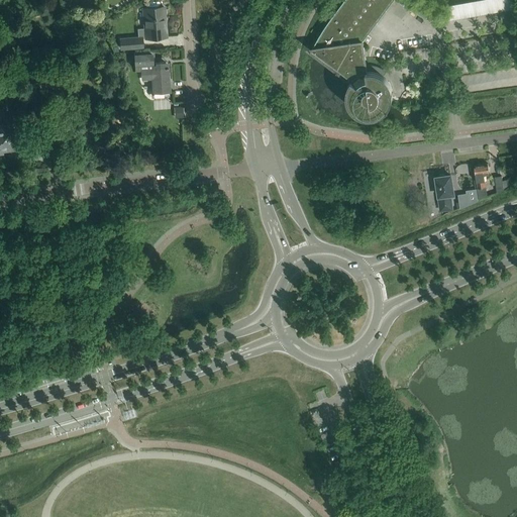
[(376,72),(377,67),(375,66),(373,66),(371,66),(369,66),(366,66),(363,41),(393,0),(343,0),(330,18),(326,24),(322,30),(318,36),(315,42),(312,49),(311,50),(350,81),(349,83),(348,85),(347,87),(346,89),(346,91),(346,93),(346,95),(346,97),(346,99),(347,101),(348,103),(349,105),(350,107),(351,109),(353,110),(354,112),(356,113),(358,114),(360,115),(363,116),(365,116),(367,117),(369,117),(371,117),(373,117),(376,116),(378,116),(380,115),(381,114),(383,112),(385,111),(387,110),(388,108),(389,106),(390,104),(391,102),(392,101),(392,100),(392,98),(392,97),(393,95),(393,94),(393,93),(391,93),(391,90),(392,89),(391,87),(391,85),(390,83),(388,81),(387,79),(386,78),(384,76),(382,75),(380,73),(378,72),(376,72)]
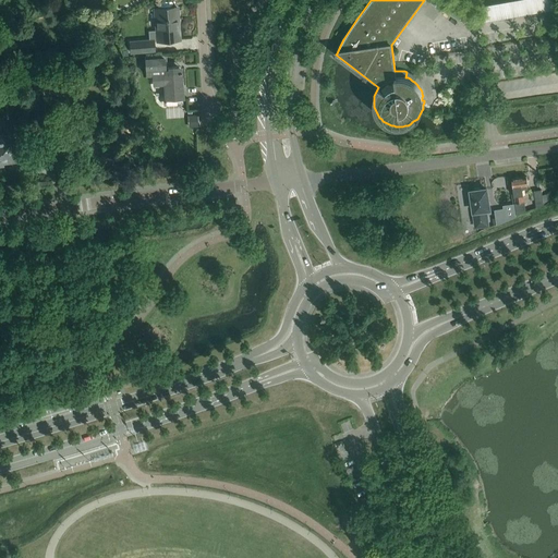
[(486,22),(557,11),(557,0),(537,0),(484,9),(486,22)]
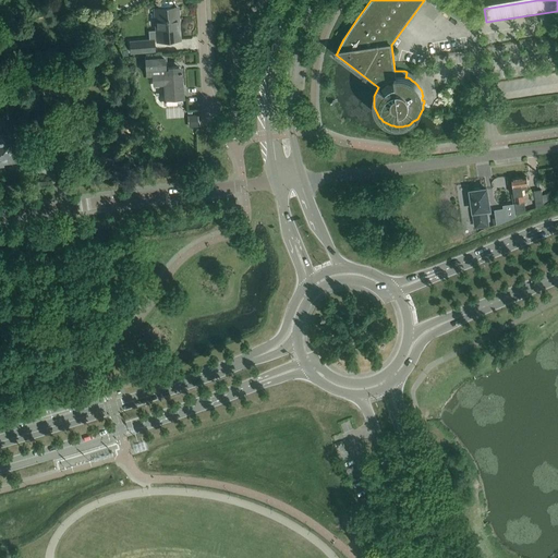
[(158,41),(179,39),(178,26),(177,21),(178,20),(177,17),(179,16),(178,10),(177,10),(177,7),(155,9),(156,21),(155,22),(155,28),(157,28),(158,41)]
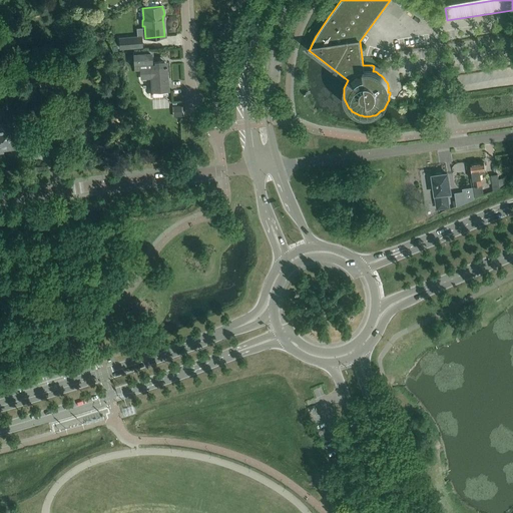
[(141,46),(141,37),(119,39),(119,48),(141,46)]
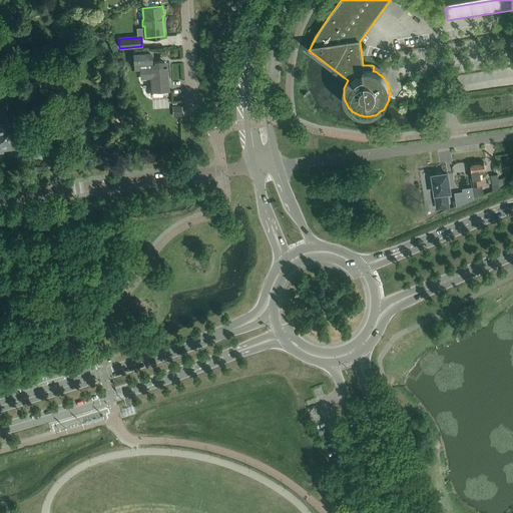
[(134,68),(139,68),(139,77),(151,77),(152,92),(167,91),(165,61),(153,62),(152,50),(133,51),(134,68)]
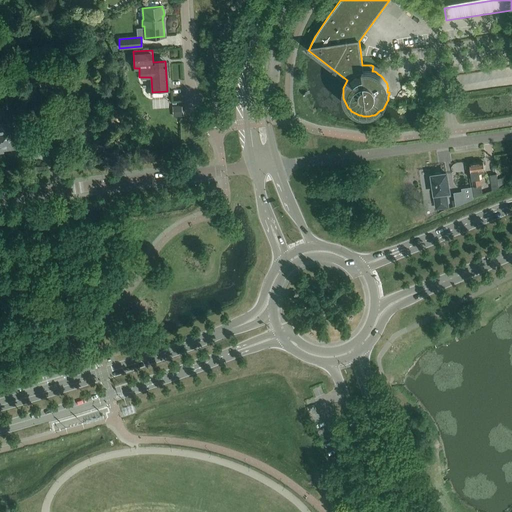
[(21,124),(19,113),(4,115),(5,123),(0,124),(0,149),(1,149),(1,147),(13,146),(11,133),(14,132),(13,125),(21,124)]
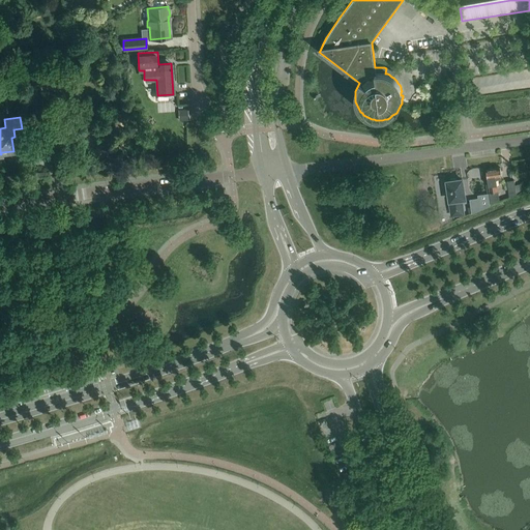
[(491,203),(499,201),(496,180),(501,179),(500,167),(486,169),(491,203)]
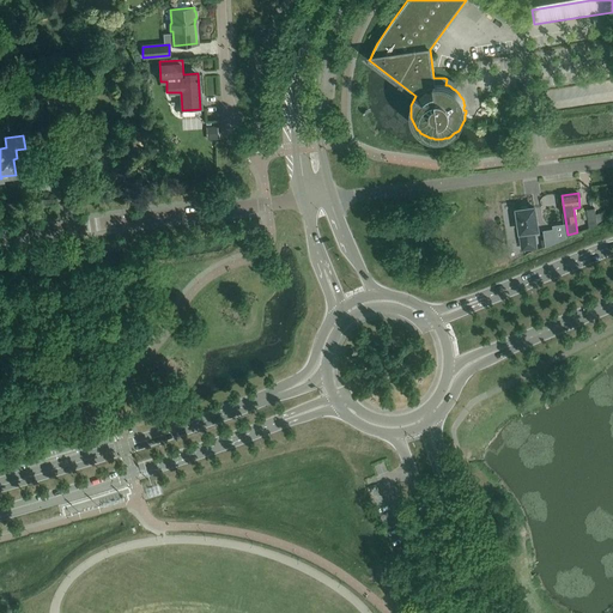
[(522,248),(535,247),(532,224),(536,223),(534,207),(527,208),(527,207),(525,206),(523,206),(521,207),(520,208),(520,210),(517,211),(522,248)]
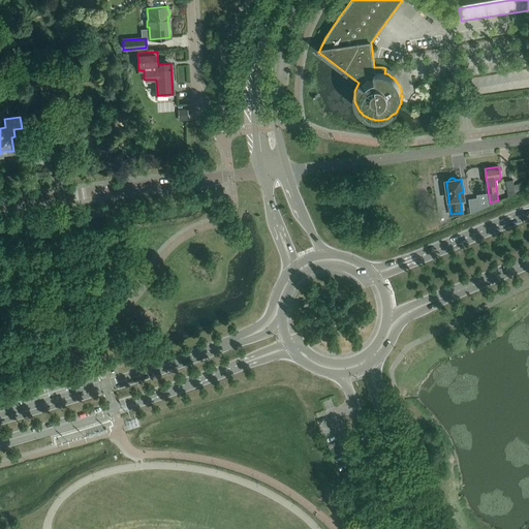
[(515,194),(514,185),(512,180),(505,181),(508,196),(515,194)]
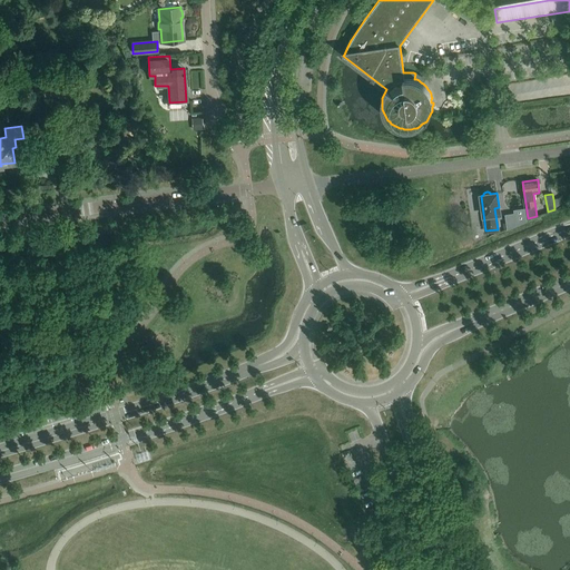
[(505,215),(508,228),(526,220),(524,209),(514,210),(514,214),(505,215)]
